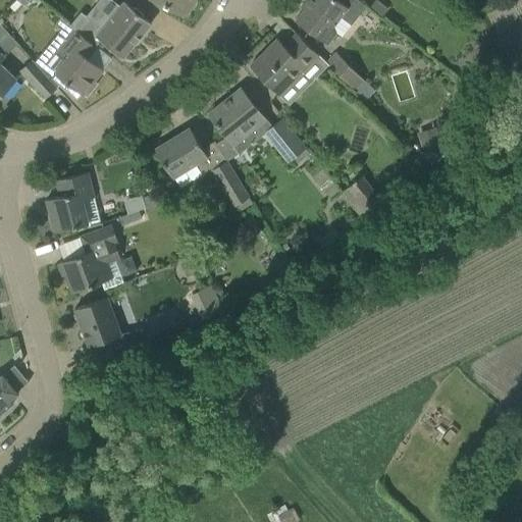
[(156,0),(186,14),(192,0),(156,0)]
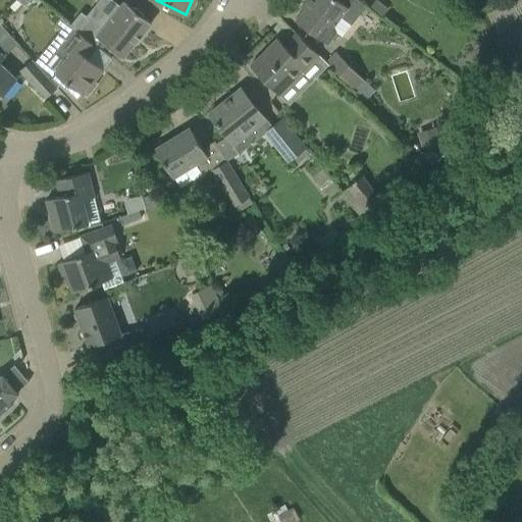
[(303,9),(295,19),(311,33),(327,45),(336,33),(331,28),(343,13),(353,21),(365,6),(358,0),(351,0),(347,6),(337,0),(304,0),(300,6),(303,9)]
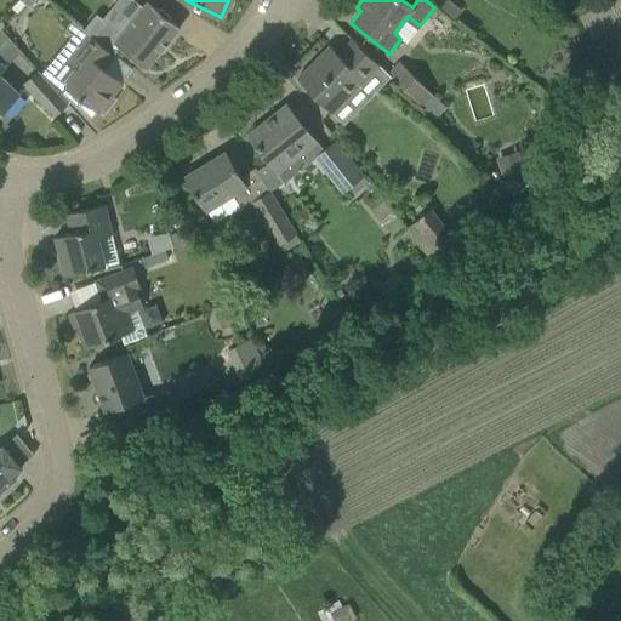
[(445,0),(438,10),(453,21),(460,10),(446,0),(445,0)]
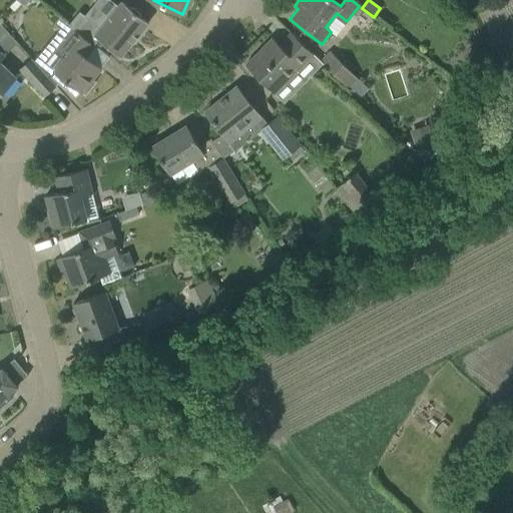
[(93,35),(120,56),(148,22),(121,1),(93,35)]
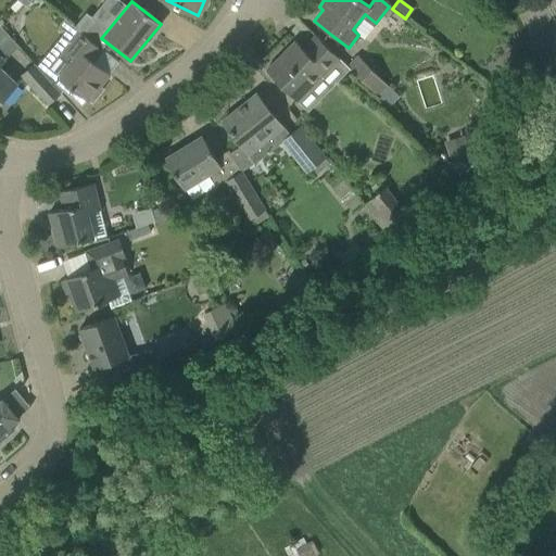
[(109,74),(92,60),(101,49),(63,19),(58,25),(63,30),(60,34),(70,41),(60,53),(70,62),(58,77),(68,86),(64,90),(81,104),(85,99),(87,101),(88,99),(92,102),(102,89),(99,86),(109,74)]
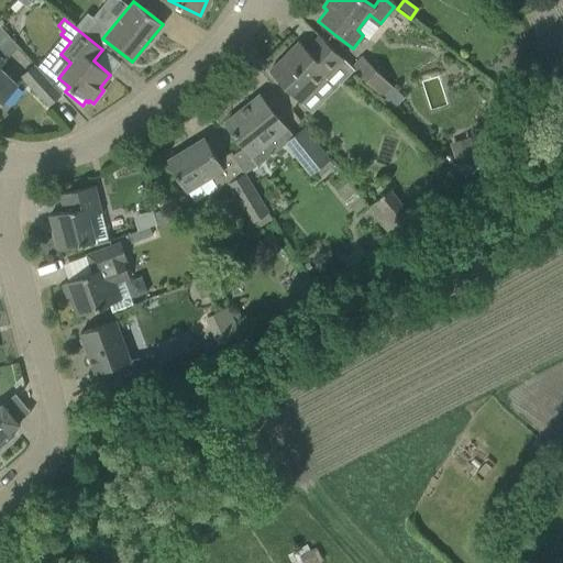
[(0,48),(8,57),(19,47),(0,25),(0,48)]
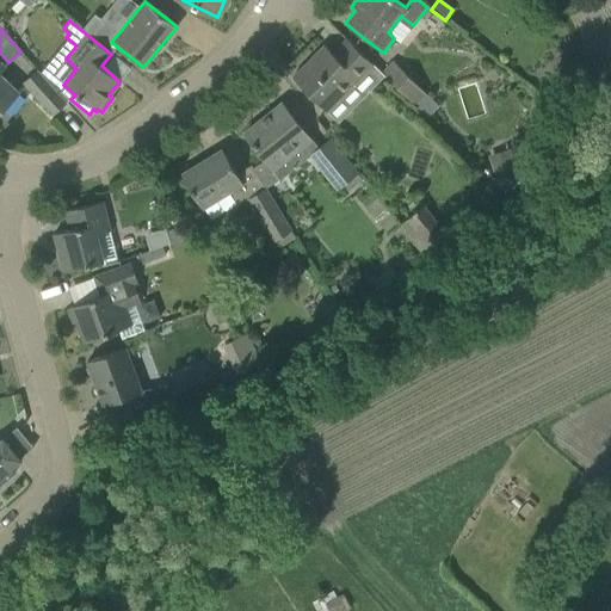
[(327,111),(338,121),(383,74),(372,65),(346,38),(333,53),(323,45),(291,78),(327,111)]
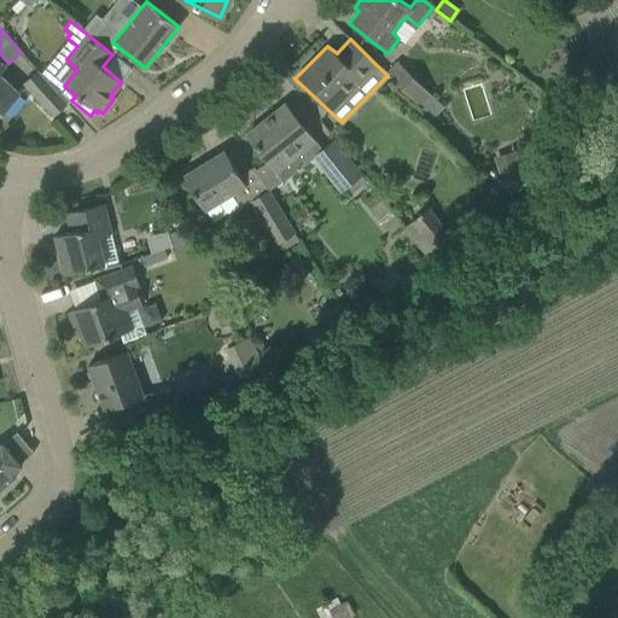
[(0,110),(17,93),(0,76),(0,71),(4,68),(0,64),(0,110)]
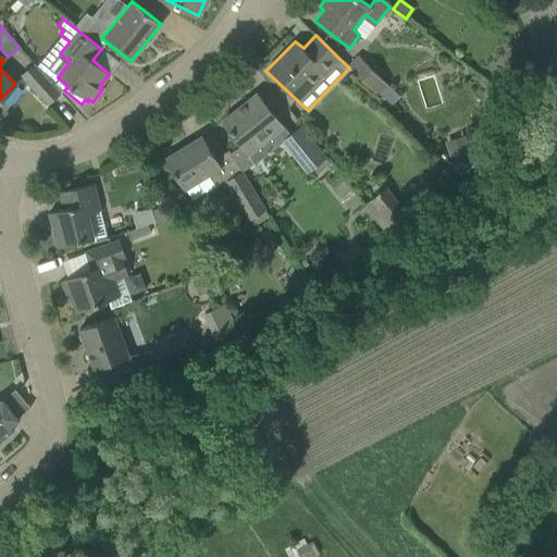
[(355,72),(361,78),(382,99),(393,89),(364,62),(355,72)]
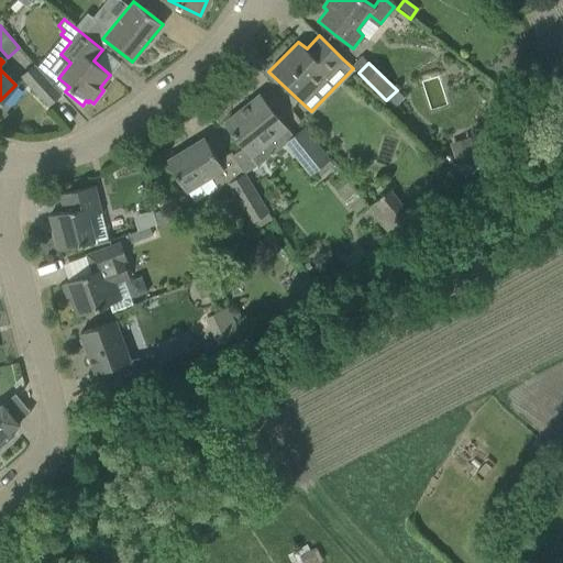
[(21,77),(47,106),(61,94),(34,65),(21,77)]
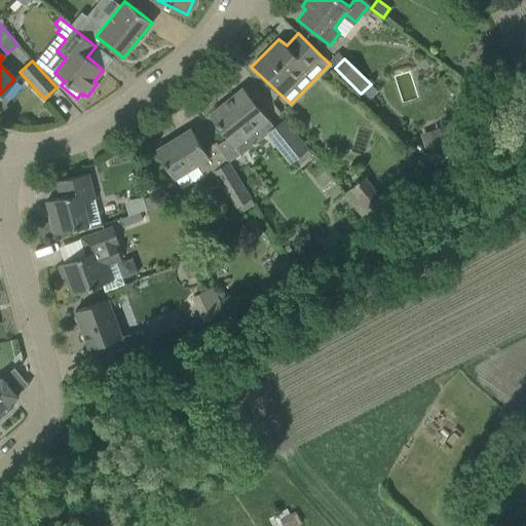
[(228,162),(241,153),(236,147),(268,121),(241,88),(210,114),(228,138),(218,144),(216,142),(215,142),(228,162)]
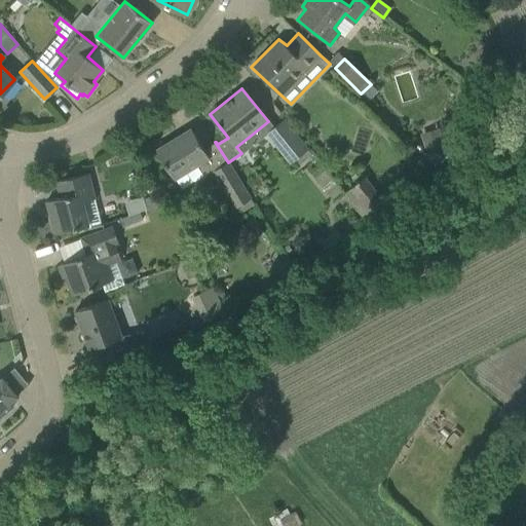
[(279,148),(291,162),(307,149),(285,120),(271,130),(284,145),(279,148)]
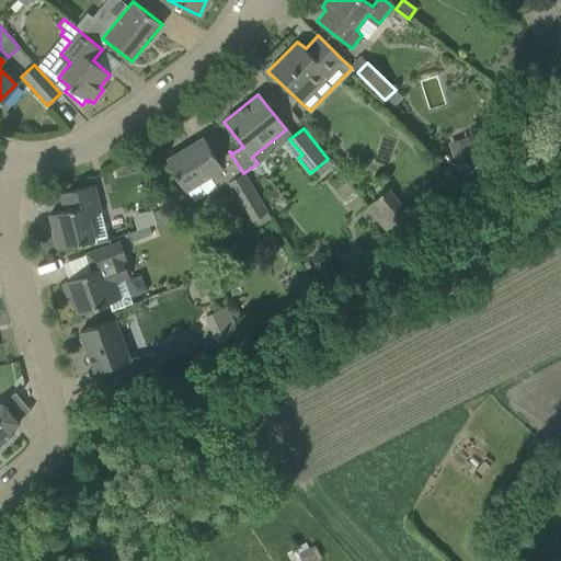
[(224,169),(215,156),(203,136),(165,160),(185,193),(187,191),(194,202),(218,187),(212,176),(224,169)]
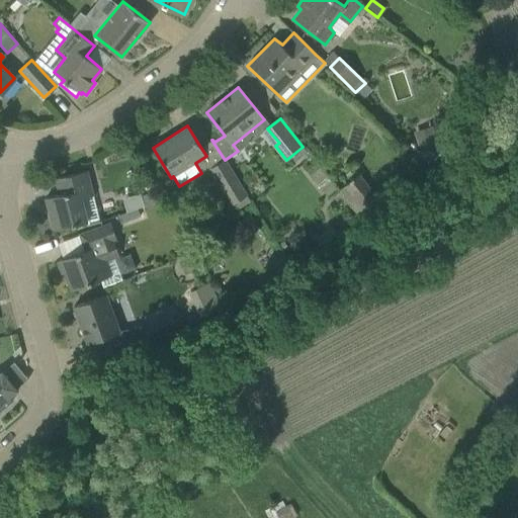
[(430,125),(413,132),(419,149),(436,144),(430,125)]
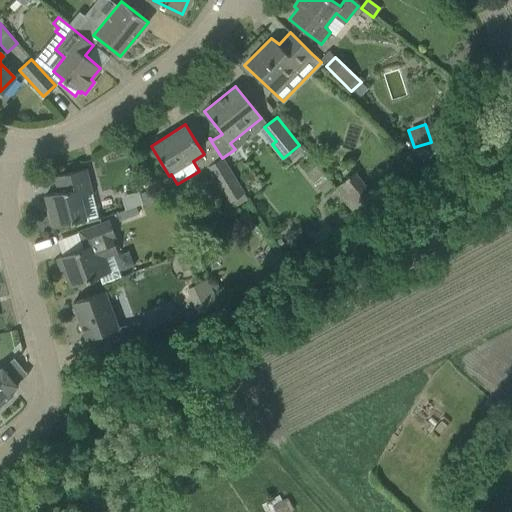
[(222,158),(208,167),(230,202),(244,194),(222,158)]
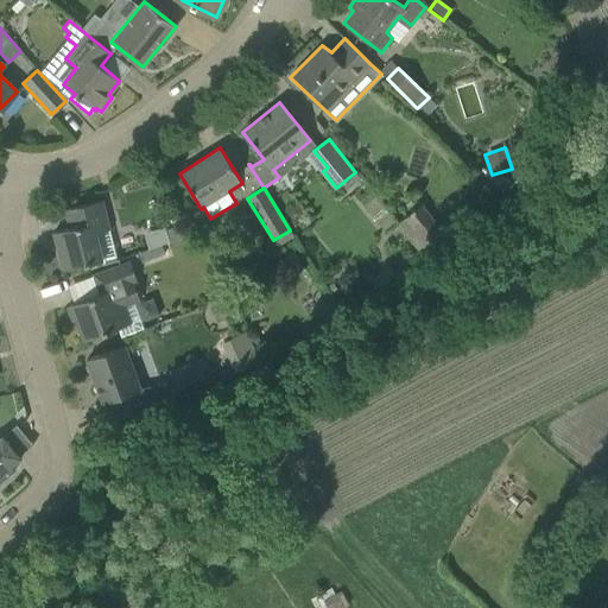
[(102,259),(94,229),(108,226),(101,200),(64,209),(69,228),(54,232),(63,270),(102,259)]
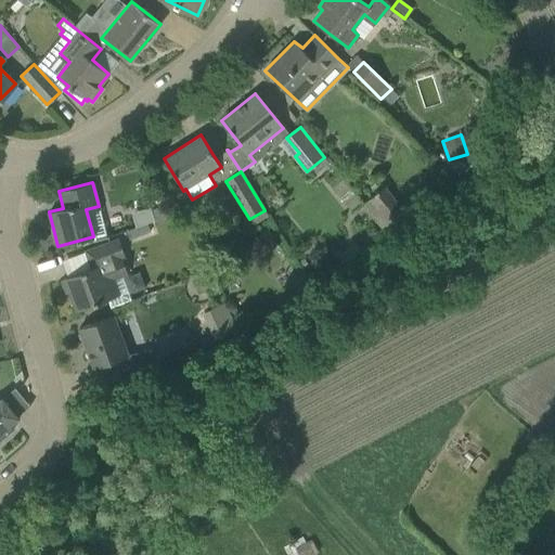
[(408,210),(386,184),(363,204),(384,229),(408,210)]
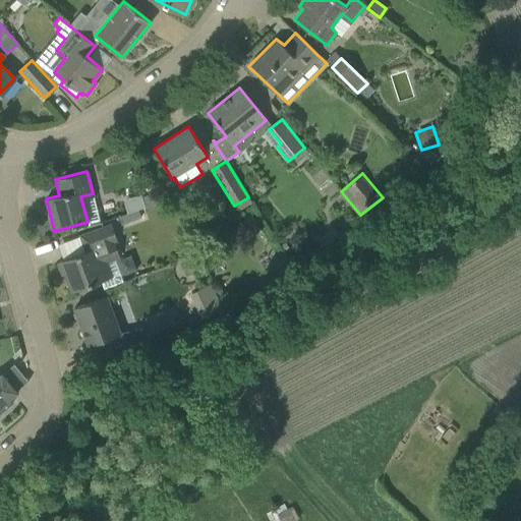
[(380,203),(369,211),(375,219),(386,210),(380,203)]
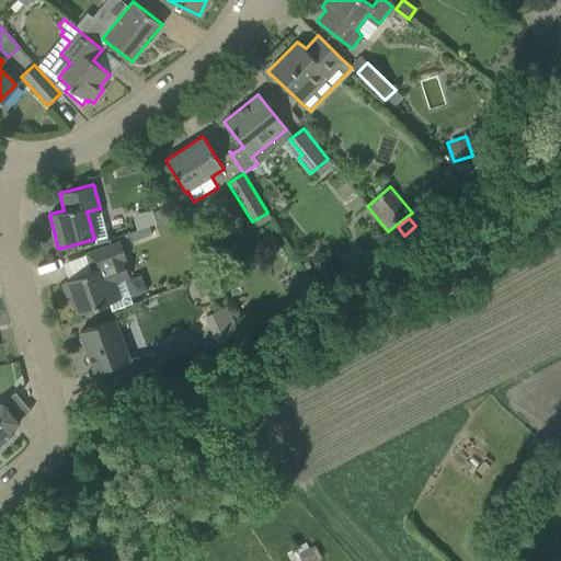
[(70,295),(77,315),(109,302),(112,311),(132,304),(123,279),(130,276),(125,262),(128,261),(121,241),(87,254),(93,271),(61,282),(67,296),(70,295)]
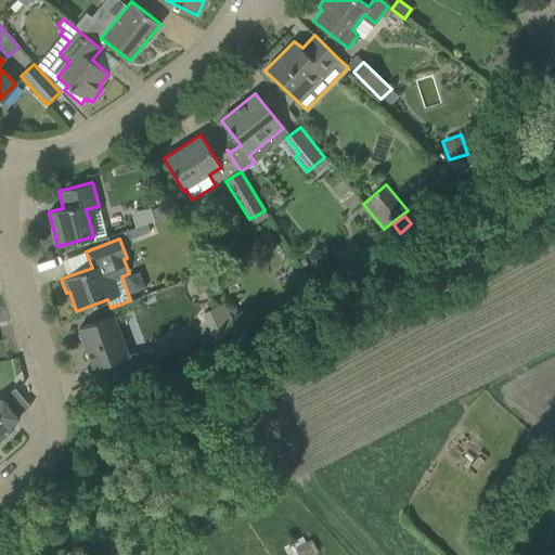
[(206,273),(192,279),(197,294),(213,288),(206,273)]
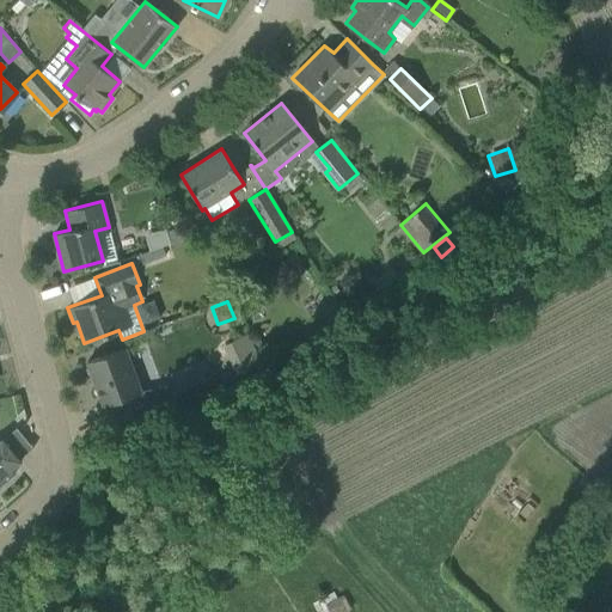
[(87,362),(103,405),(142,391),(127,348),(87,362)]
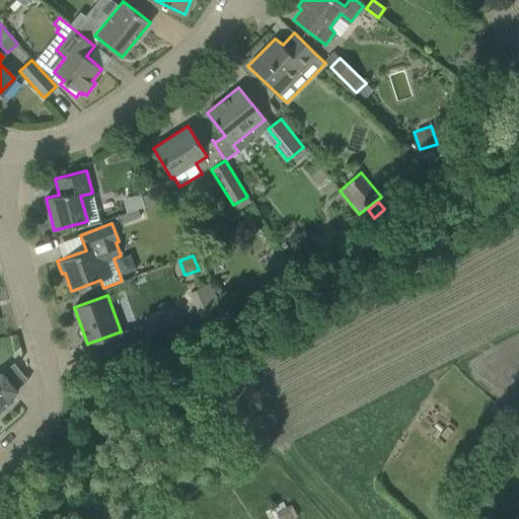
[(178,326),(184,322),(176,309),(143,328),(152,343),(179,326),(178,326)]
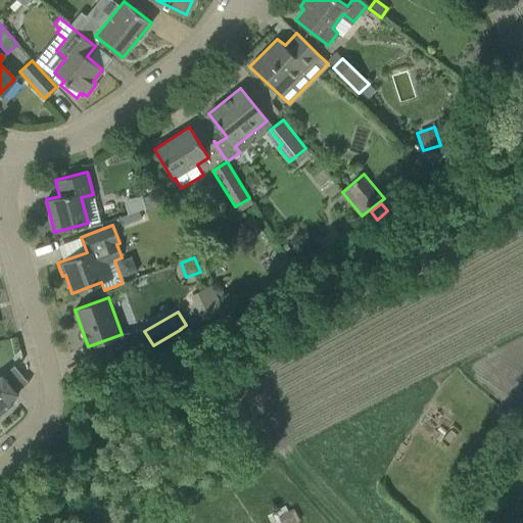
[(0,414),(12,405),(9,400),(16,393),(1,375),(0,376),(0,414)]
